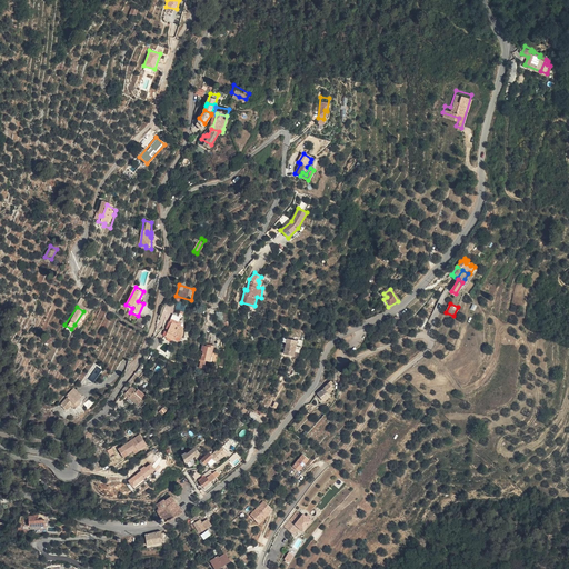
[(88,315),(83,311),(75,325),(79,328),(88,315)]
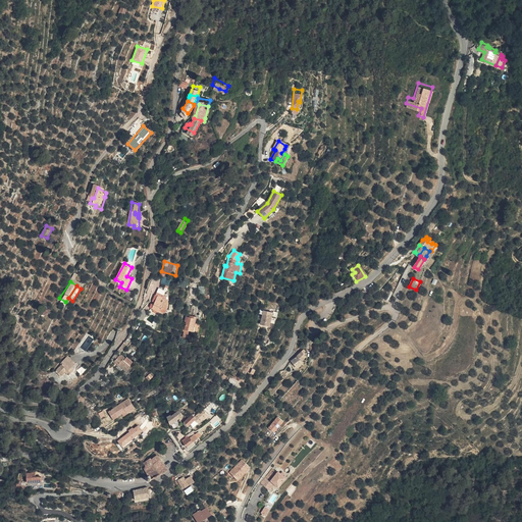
[(158,288),(155,294),(165,298),(167,299),(166,296),(162,294),(164,291),(158,288)]
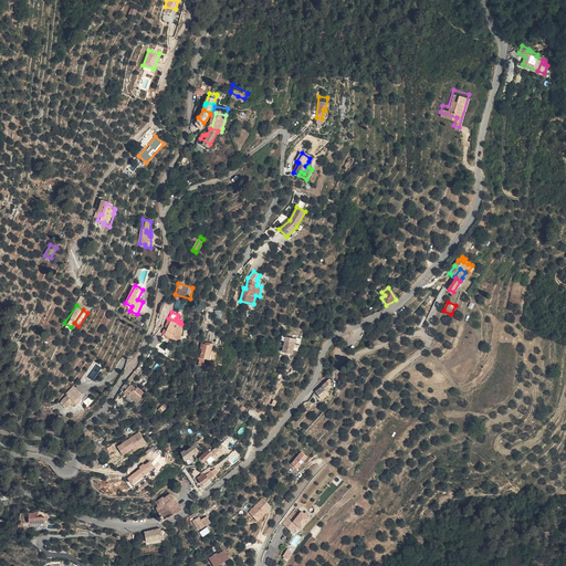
[(179,323),(168,318),(165,325),(165,326),(167,327),(165,331),(163,335),(164,336),(164,338),(165,339),(170,342),(173,338),(179,323)]
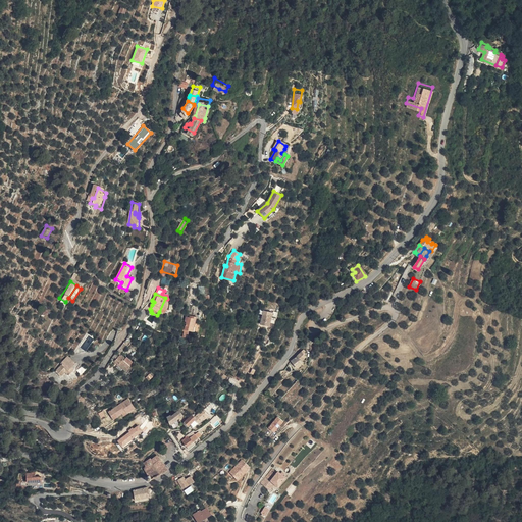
[(167,299),(165,298),(159,312),(163,314),(167,307),(167,299)]
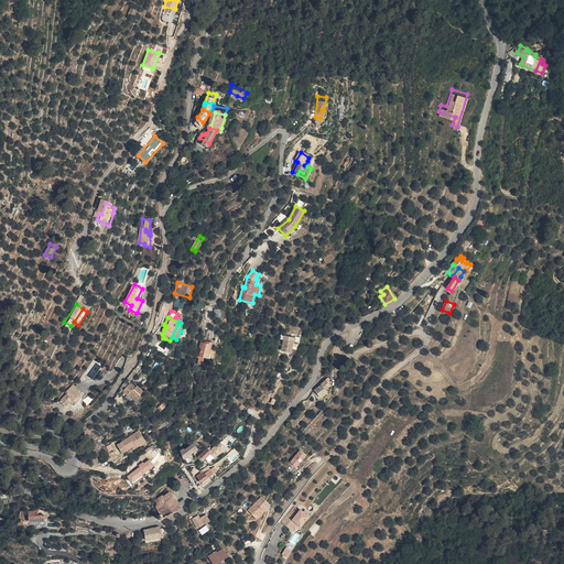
[(159,338),(153,335),(149,346),(154,349),(155,347),(158,343),(156,342),(159,338)]
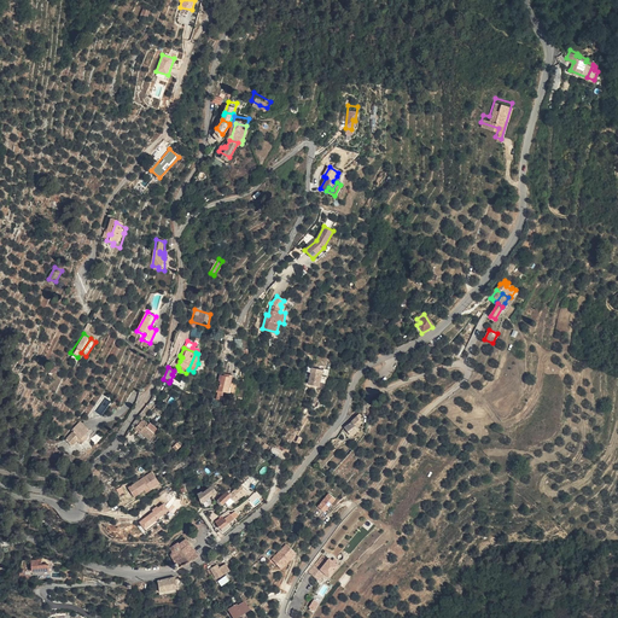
[(307,384),(318,386),(319,383),(321,377),(321,371),(318,369),(310,368),(307,384)]
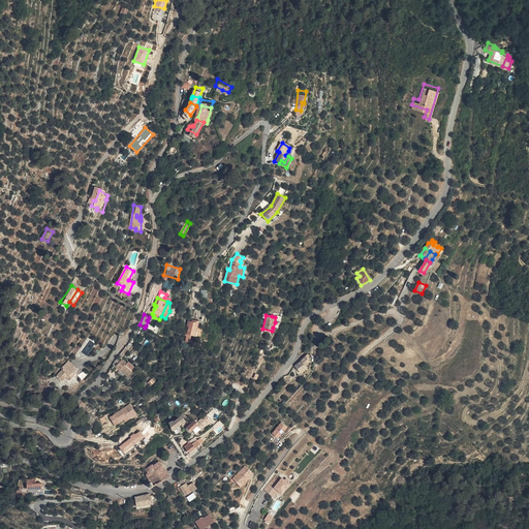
[(191,322),(189,322),(186,321),(185,325),(187,327),(185,335),(193,337),(197,321),(192,320),(191,322)]
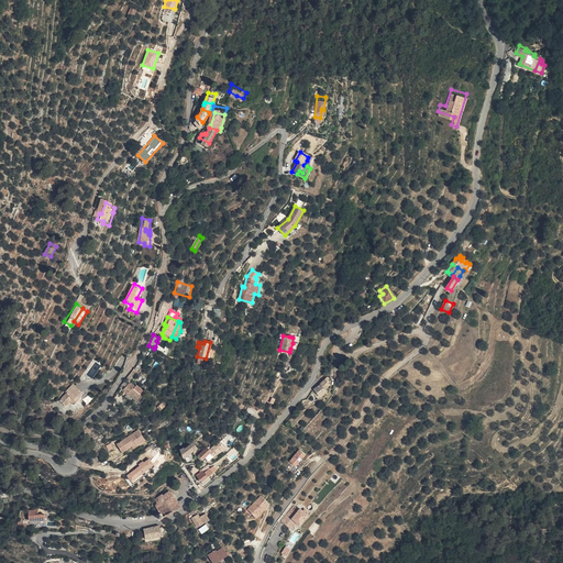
[(329,381),(327,377),(319,385),(323,390),(329,386),(326,383),(329,381)]
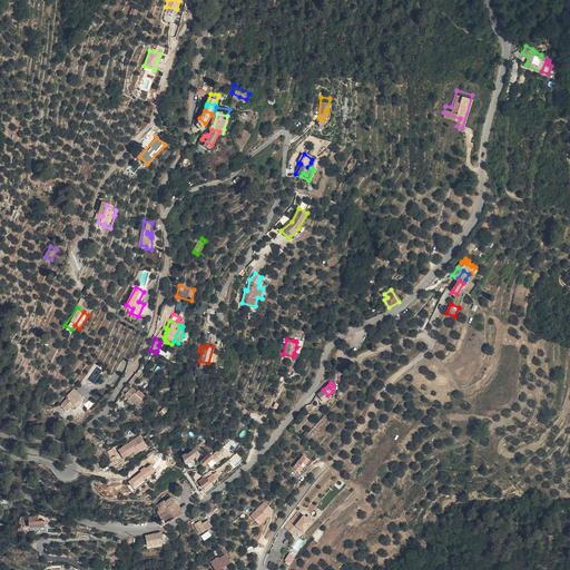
[(74,405),(81,397),(72,389),(64,396),(65,397),(57,405),(64,411),(69,406),(72,411),(76,408),(74,405)]
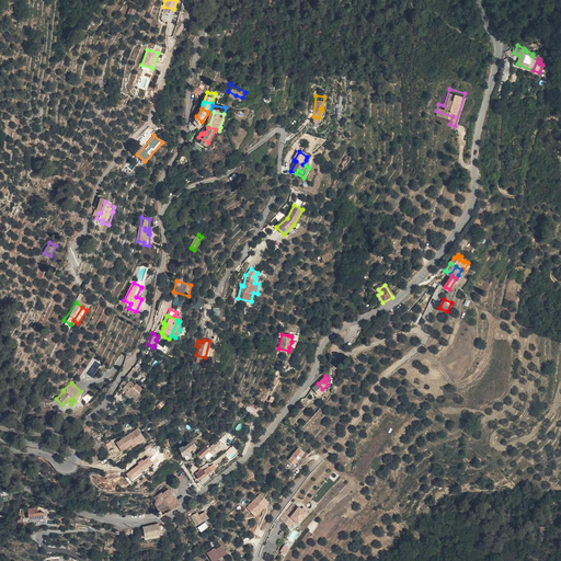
[(125,393),(130,386),(127,384),(126,385),(125,384),(121,390),(125,393)]
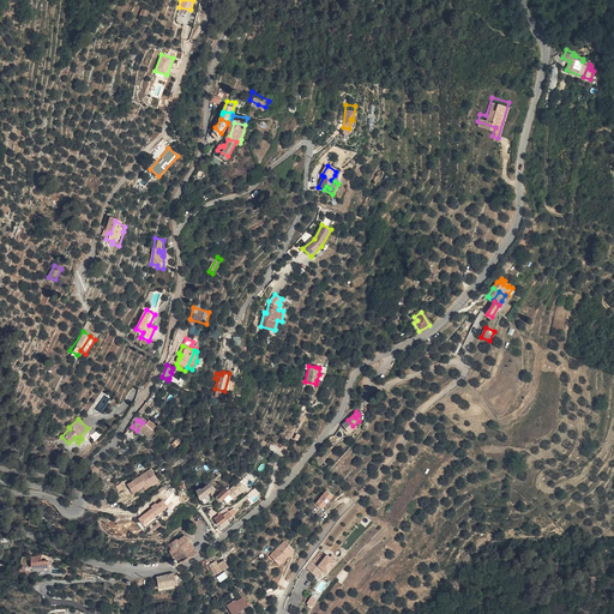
[(353,426),(348,420),(342,426),(348,434),(355,428),(353,426)]
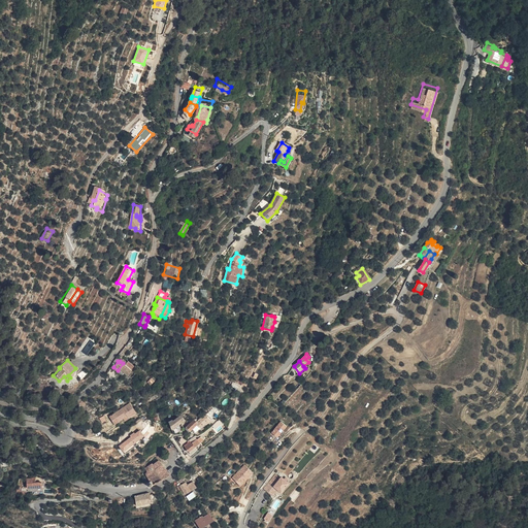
[(126,376),(131,369),(123,363),(118,370),(122,373),(124,375),(126,376)]
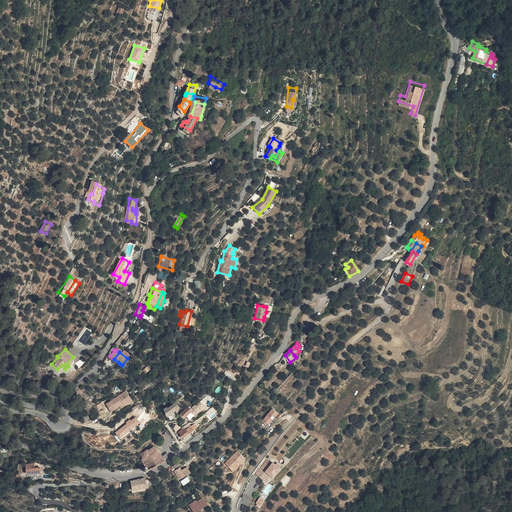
[(104,405),(107,409),(111,407),(113,410),(118,407),(122,404),(123,406),(131,402),(124,392),(104,405)]
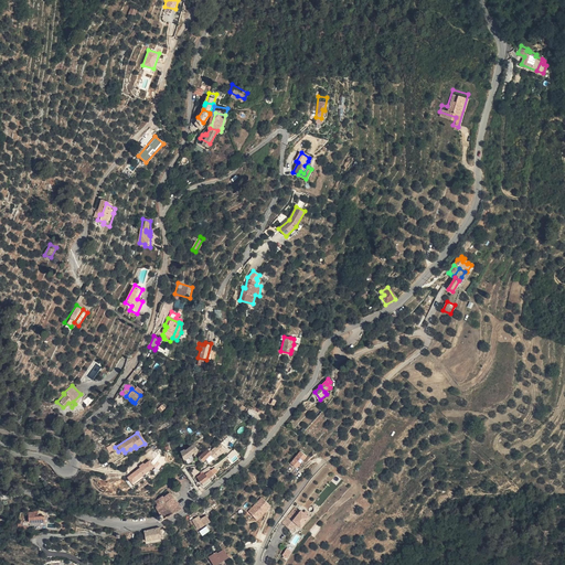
[(205,451),(210,456),(203,462),(206,466),(217,455),(219,456),(223,450),(216,444),(210,451),(206,449),(205,451)]
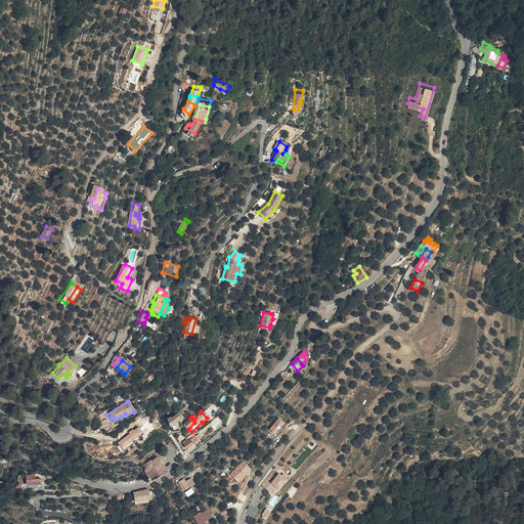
[(170,417),(165,421),(169,427),(181,417),(177,412),(171,418),(170,417)]
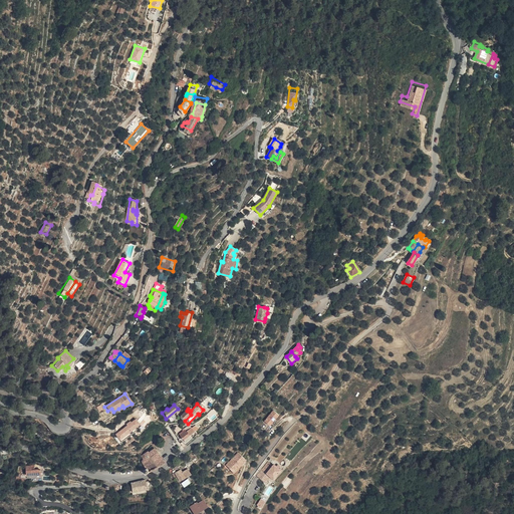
[(184,420),(185,421),(191,415),(187,411),(186,410),(178,419),(181,422),(184,420)]
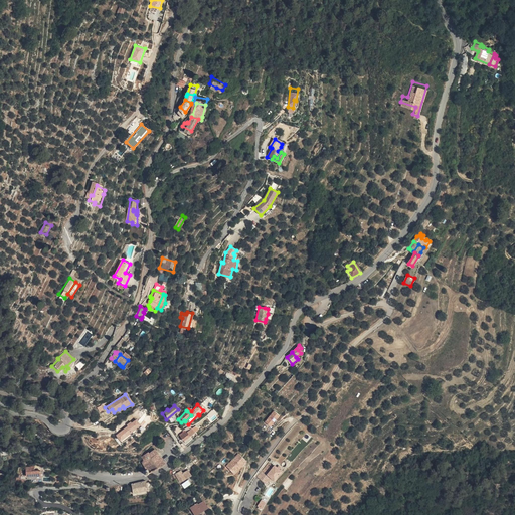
[(271,428),(280,416),(274,411),(265,422),(271,428)]
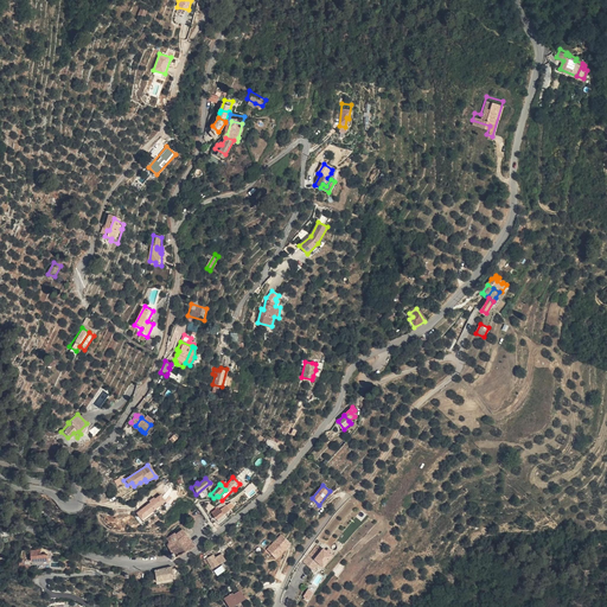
[(135,512),(142,521),(166,503),(160,494),(135,512)]
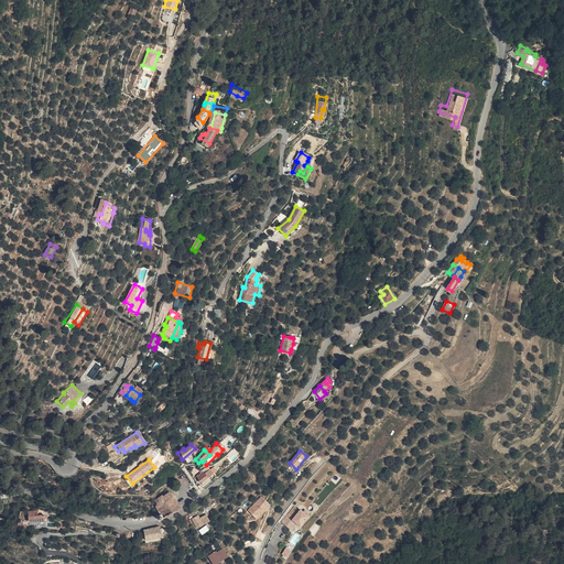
[(206,479),(213,474),(209,469),(203,473),(201,474),(199,473),(196,476),(201,483),(198,484),(202,488),(208,484),(206,479)]
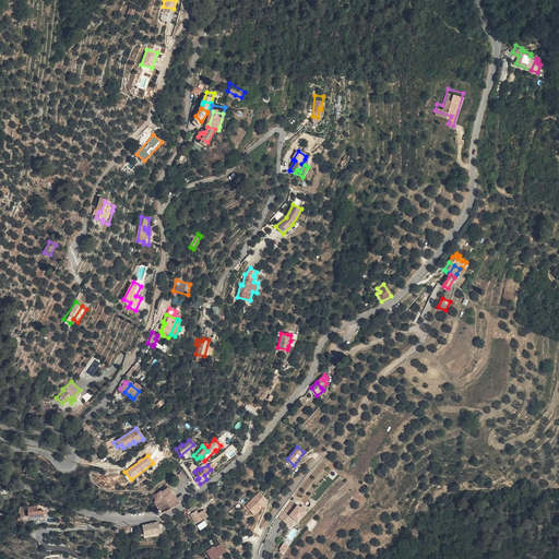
[(156,494),(151,504),(154,510),(153,512),(155,516),(171,507),(176,503),(168,492),(166,489),(159,494),(156,494)]
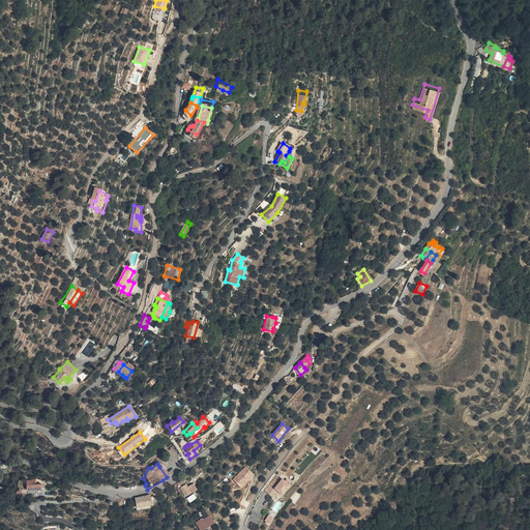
[(241,489),(254,476),(245,468),(232,480),(241,489)]
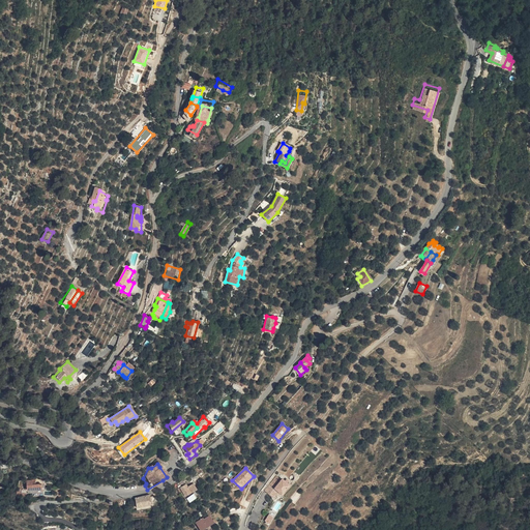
[(277,478),(271,486),(280,493),(283,496),(290,488),(287,486),(286,484),(283,482),(282,483),(277,478)]
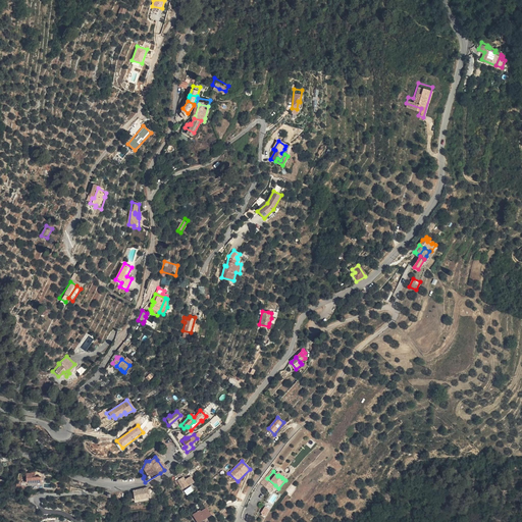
[(33,478),(32,474),(27,474),(27,484),(41,483),(40,477),(33,478)]
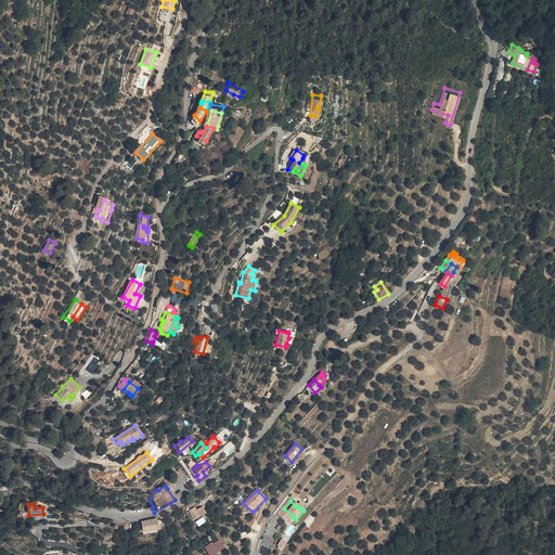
[(193,507),(184,513),(185,516),(186,515),(189,515),(191,518),(192,521),(198,517),(194,511),(193,507)]
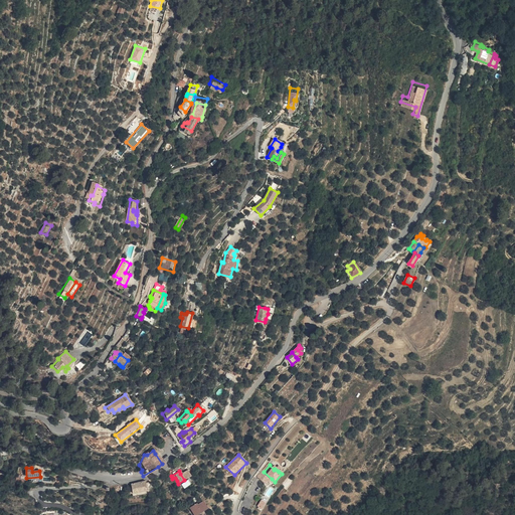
[(180,474),(184,480),(189,477),(186,471),(180,474)]
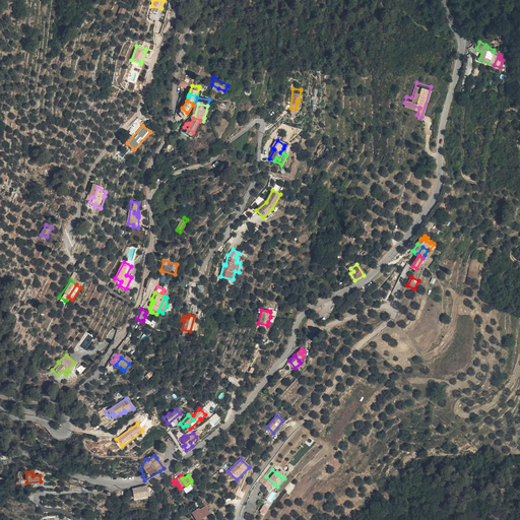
[(274,483),(266,476),(261,482),(269,490),(274,483)]
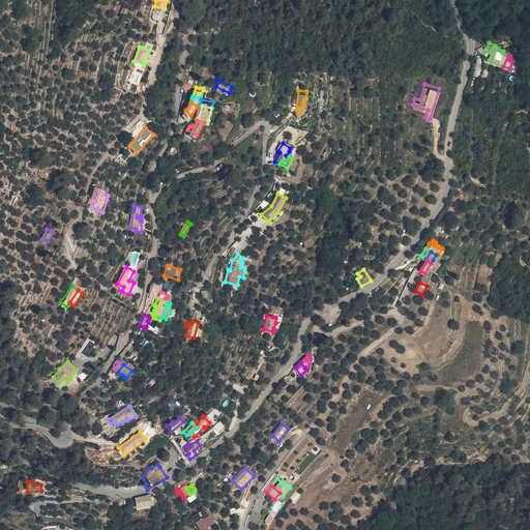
[(298,493),(290,498),(293,502),(300,497),(298,493)]
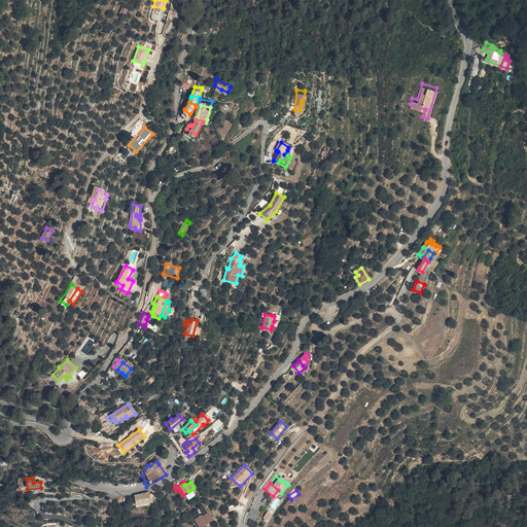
[(192,491),(185,495),(188,500),(196,495),(192,491)]
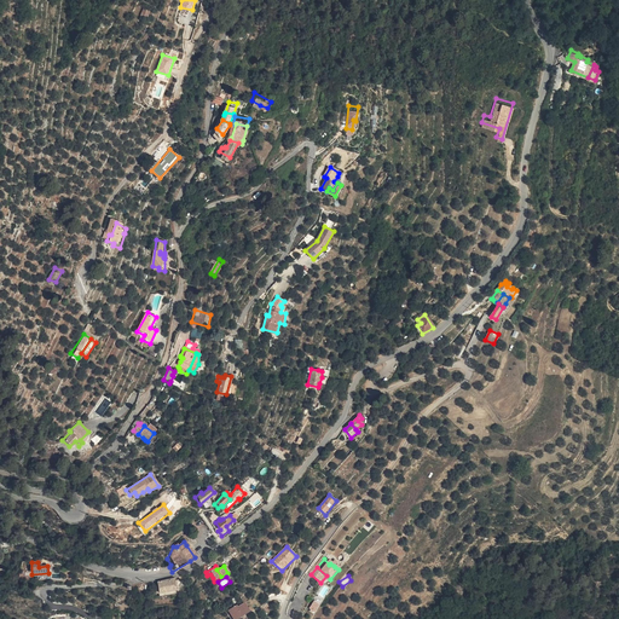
[(152,594),(156,594),(173,590),(172,579),(155,583),(155,588),(152,589),(152,594)]
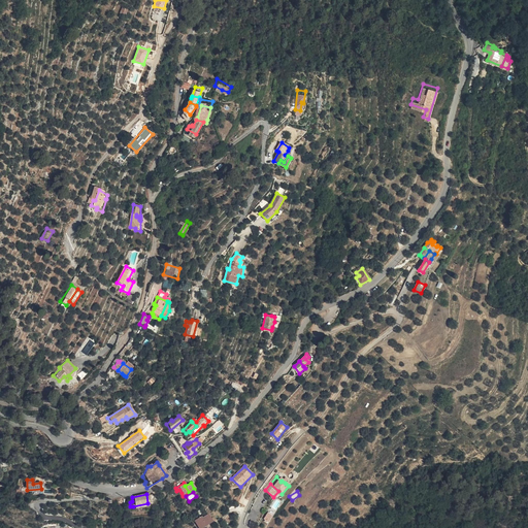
[(267,522),(268,523),(272,517),(268,514),(263,520),(265,521),(264,522),(266,523),(267,522)]
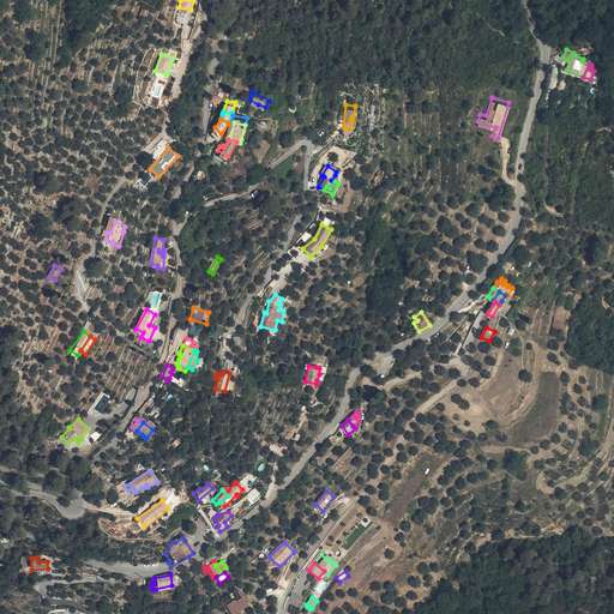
[(233,613),(238,611),(239,613),(246,608),(241,601),(234,606),(234,603),(226,609),(229,613),(233,613)]
